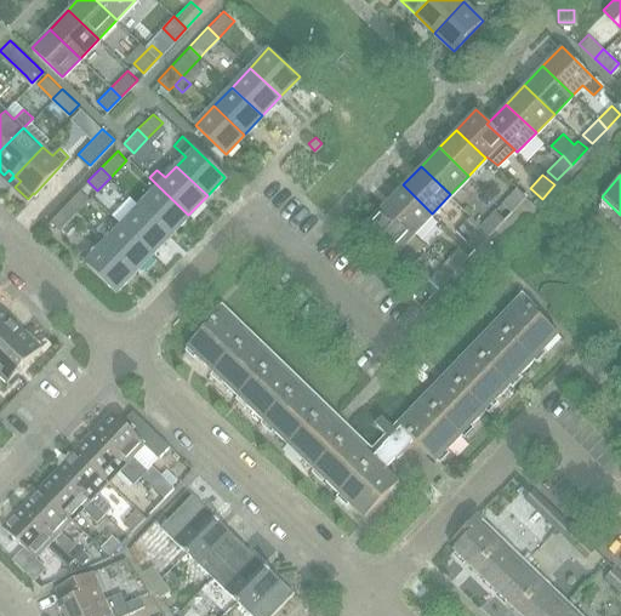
[(403,184),(385,204),(414,233),(432,214),(403,184)]
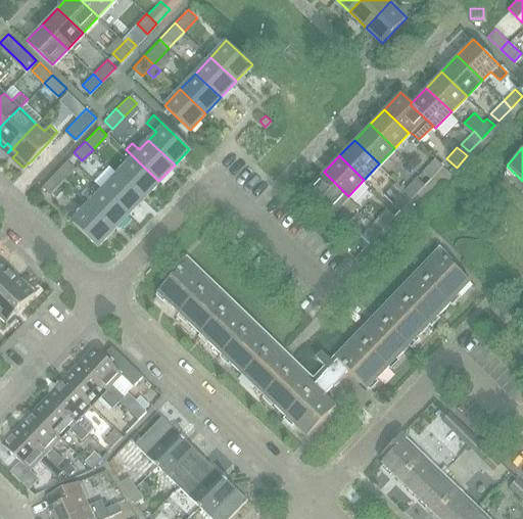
[(422,169),(430,176),(443,162),(436,155),(422,169)]
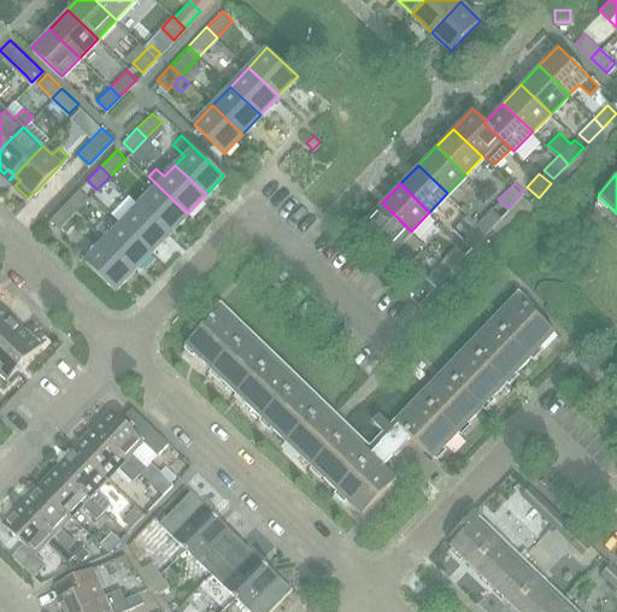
[(157,184),(139,204),(170,233),(187,213),(157,184)]
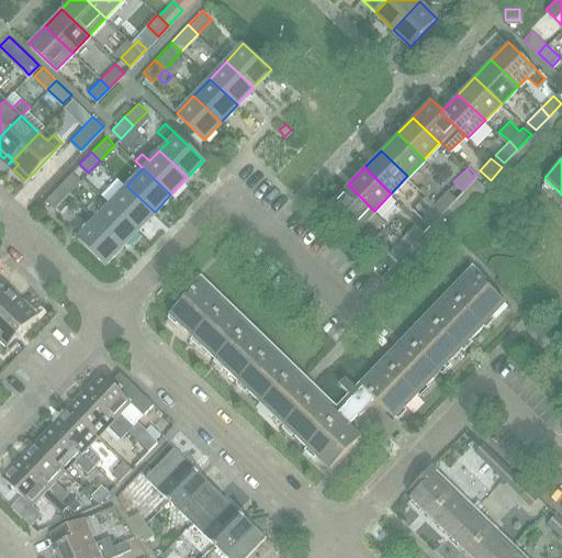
[(71,171),(57,186),(66,194),(80,179),(71,171)]
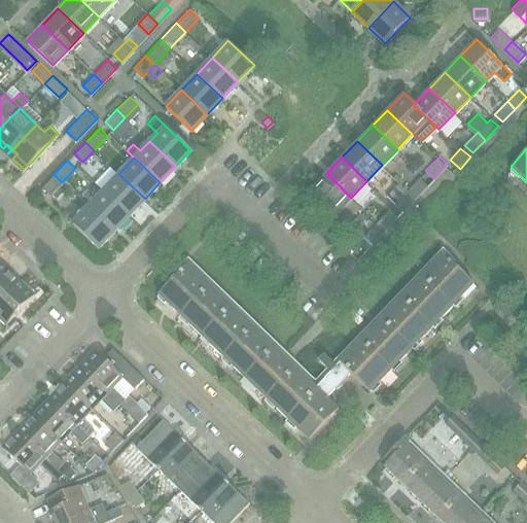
[(326,173),(310,189),(335,214),(344,223),(360,206),(351,198),(326,173)]
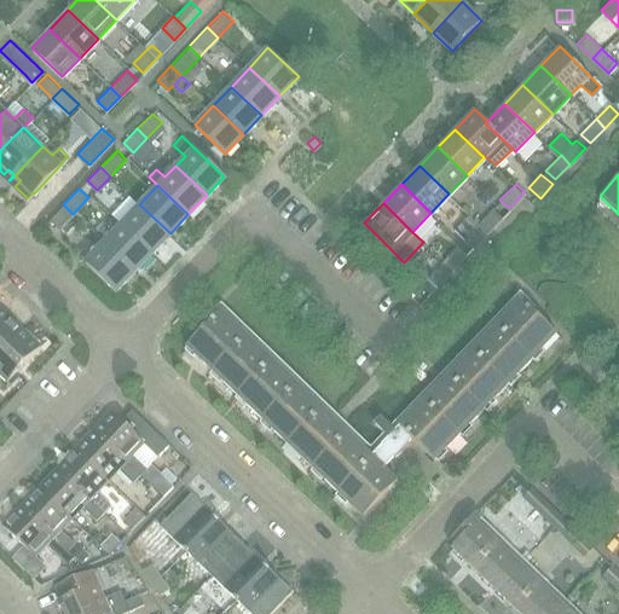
[(73,214),(63,204),(50,219),(59,227),(73,214)]
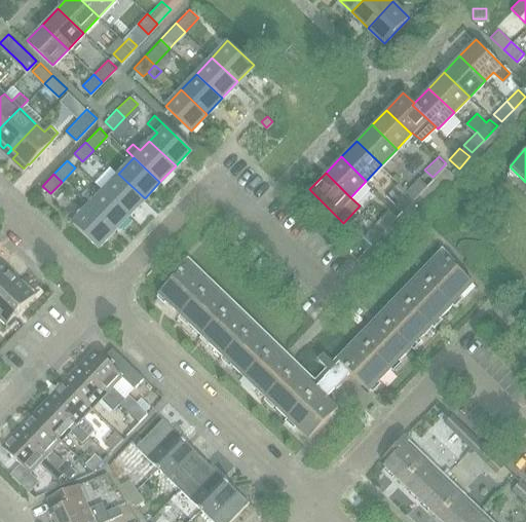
[(118,174),(103,189),(128,215),(145,198),(118,174)]
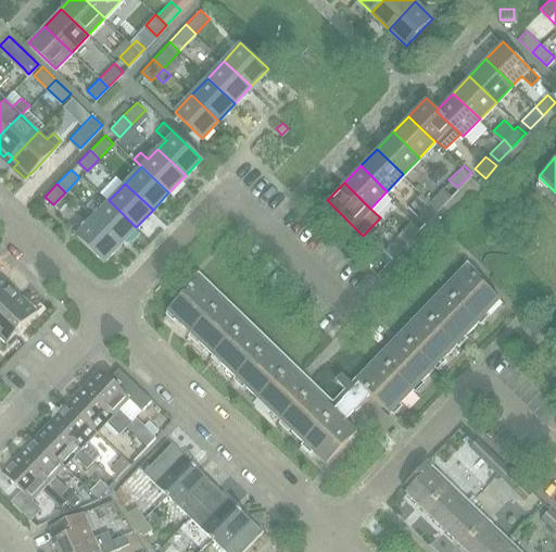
[(443,187),(429,201),(437,209),(452,193),(443,187)]
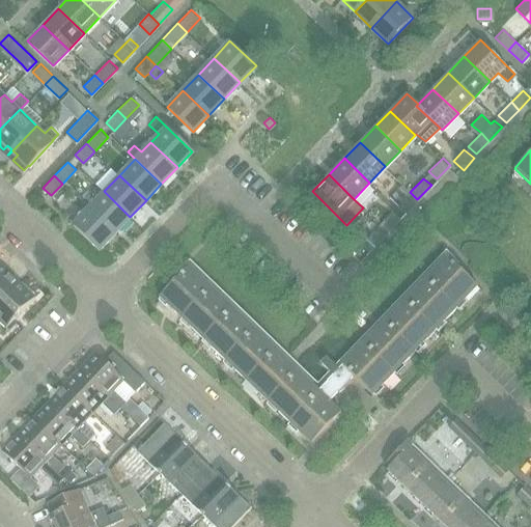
[(417,199),(410,192),(401,185),(390,196),(407,211),(417,199)]
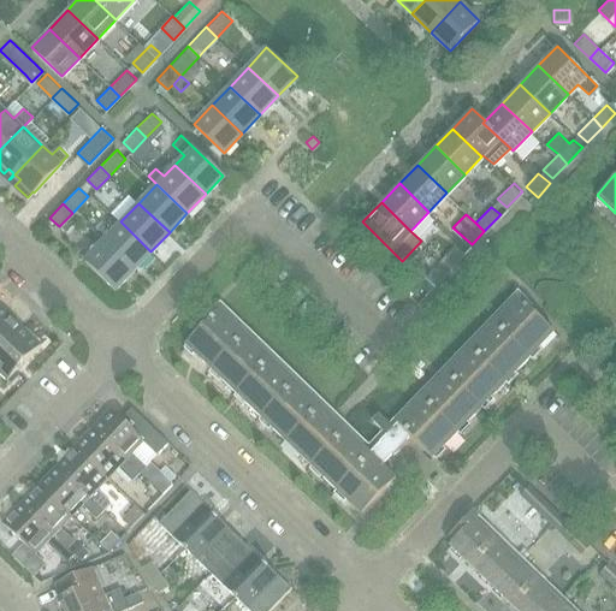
[(120,221),(102,241),(132,271),(150,251),(120,221)]
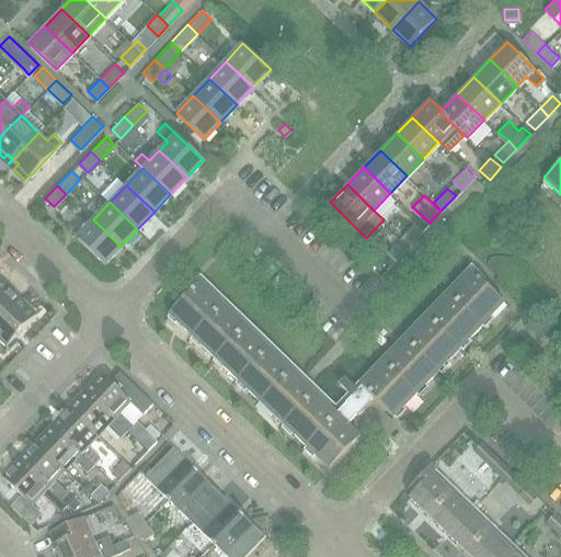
[(121,247),(93,219),(77,237),(104,263),(121,247)]
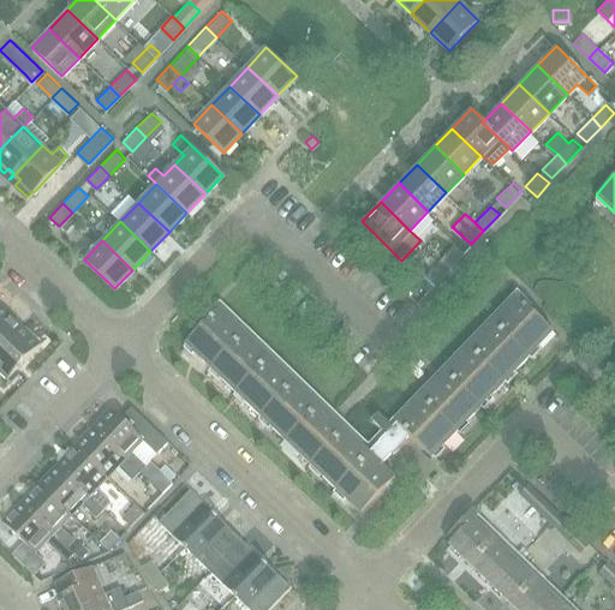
[(454,245),(441,259),(448,267),(463,252),(454,245)]
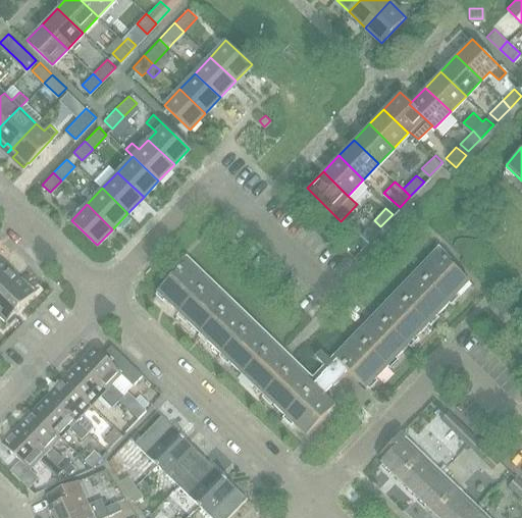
[(380,226),(374,220),(362,234),(368,240),(380,226)]
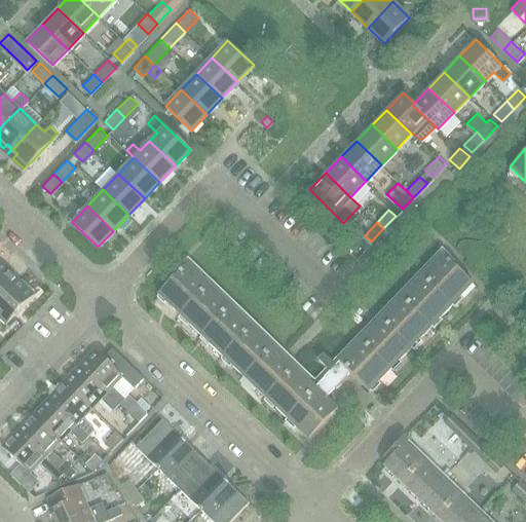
[(364,235),(358,243),(365,249),(371,241),(364,235)]
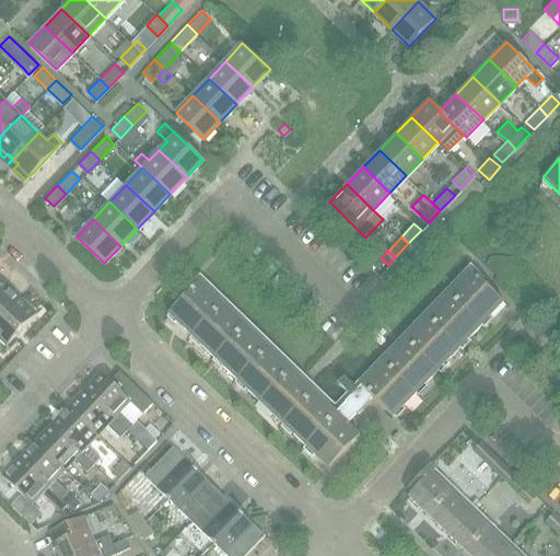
[(359,409),(372,395),(392,415),(503,300),(471,269),(347,397),(359,409)]
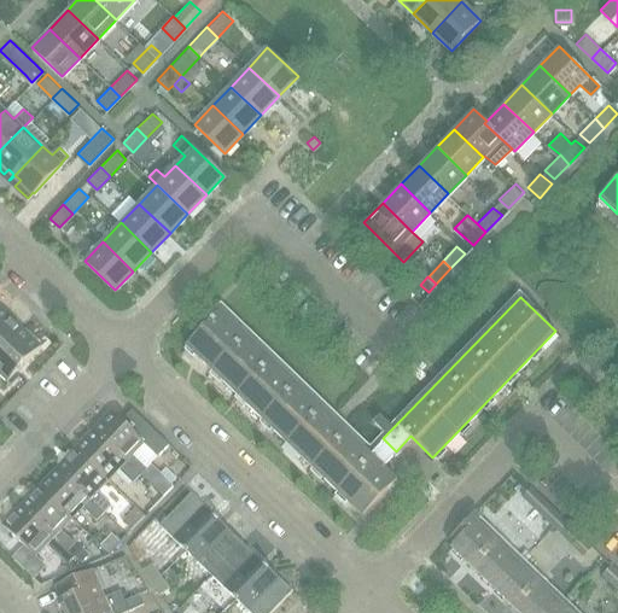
[(0,346),(22,325),(4,307),(0,309),(0,346)]
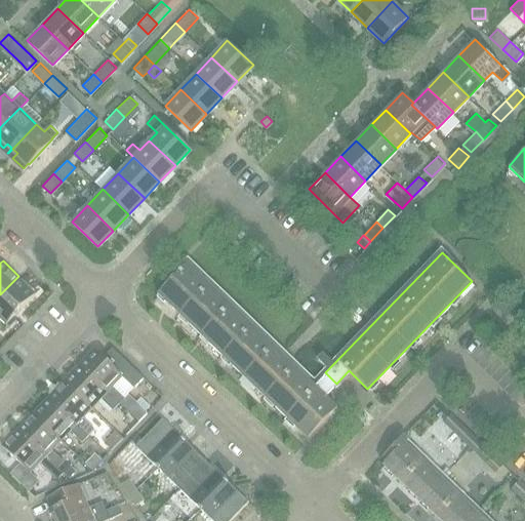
[(324,396),(336,384),(325,372),(313,385),(186,262),(157,291),(308,437),(336,407),(324,396)]
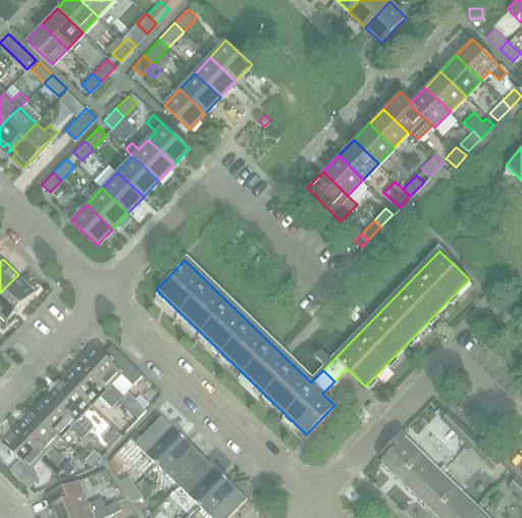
[(18,274),(0,293),(0,312),(7,319),(35,290),(18,274)]
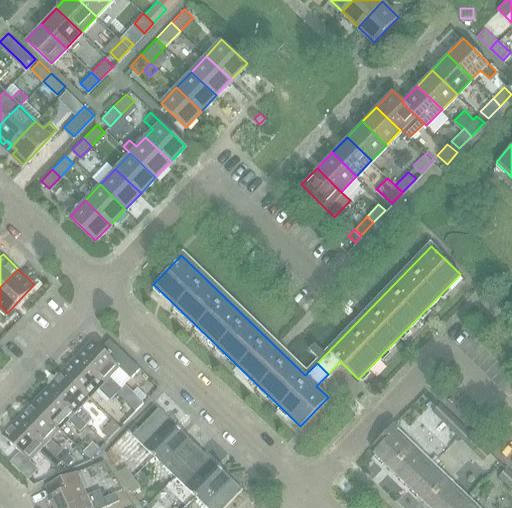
[(93,338),(77,353),(116,391),(122,385),(110,374),(120,364),(131,375),(140,365),(111,338),(102,347),(93,338)]
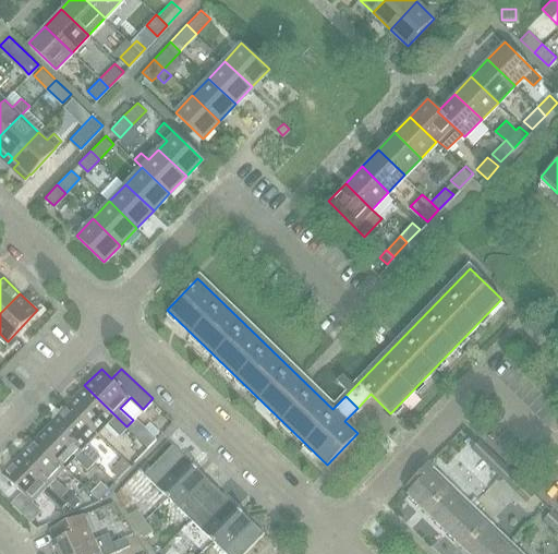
[(84,385),(69,402),(98,431),(108,421),(120,433),(126,426),(84,385)]
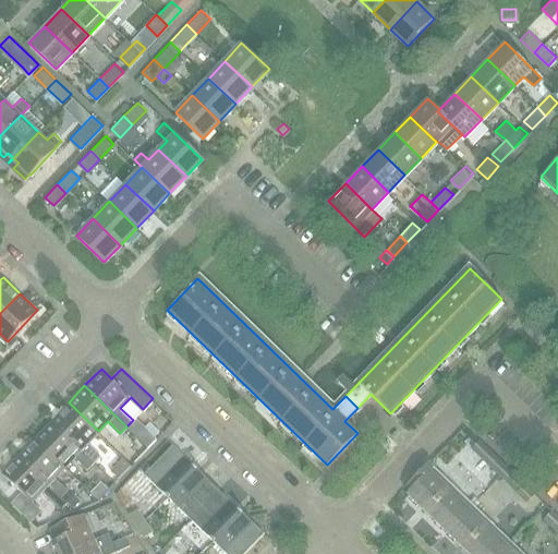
[(69,402),(51,420),(94,460),(100,454),(88,442),(98,431),(69,402)]
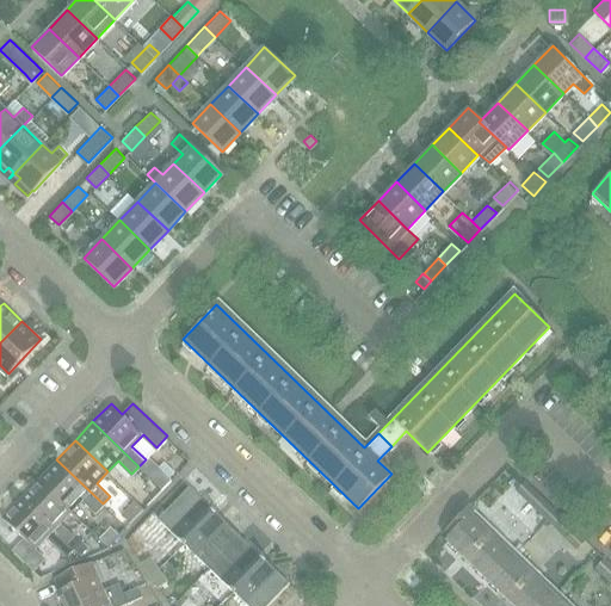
[(149,456),(146,459),(139,467),(161,488),(171,477),(149,456)]
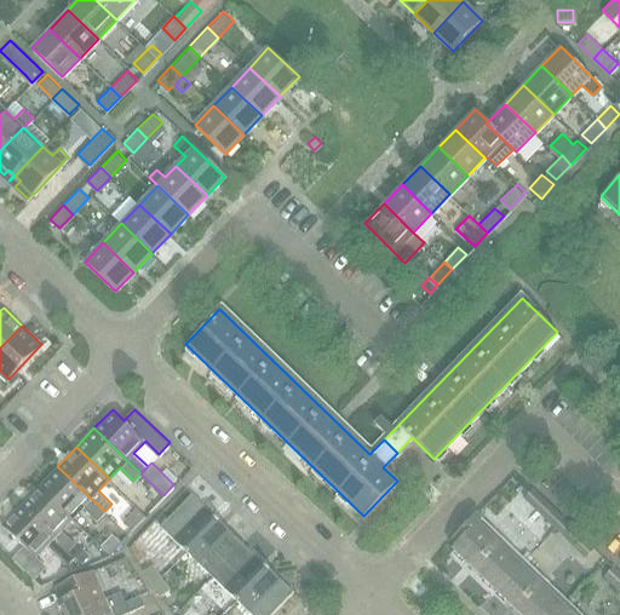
[(57,466),(40,484),(72,516),(84,505),(97,518),(104,511),(57,466)]
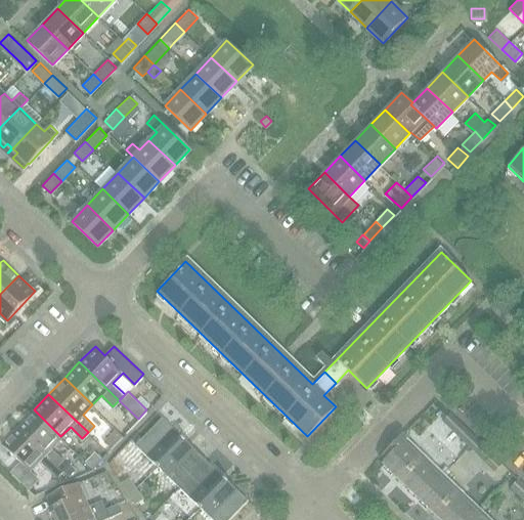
[(34,409),(17,426),(58,464),(63,458),(52,446),(60,436),(34,409)]
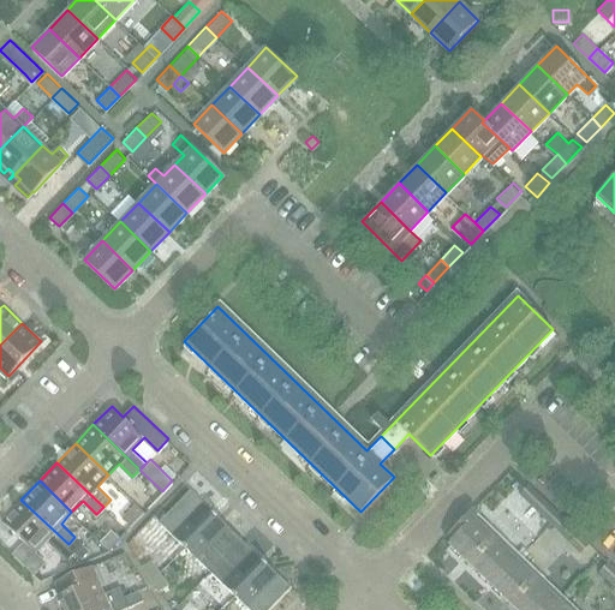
[(527,483),(518,491),(525,498),(533,489),(527,483)]
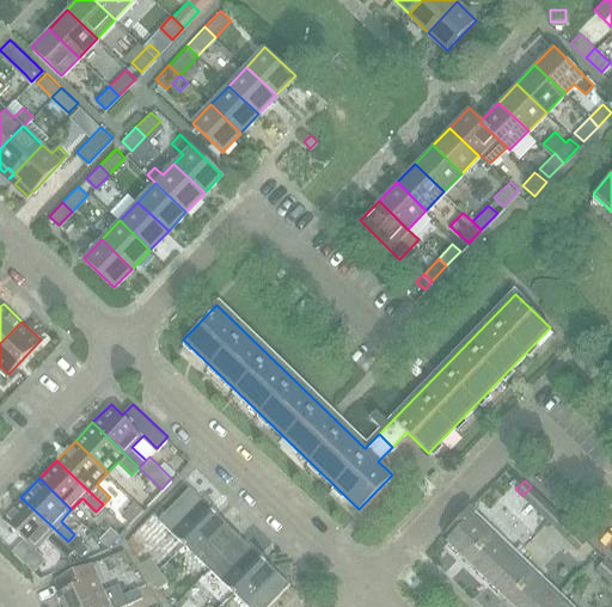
[(167,508),(158,519),(183,543),(214,509),(189,485),(167,508)]
